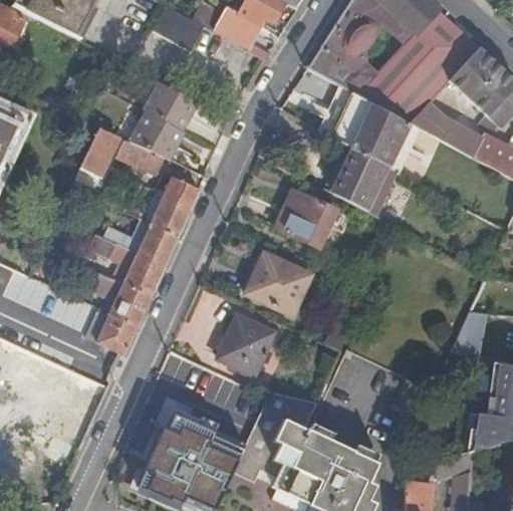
[(21,0),(17,8),(74,36),(88,7),(91,0),(21,0)]
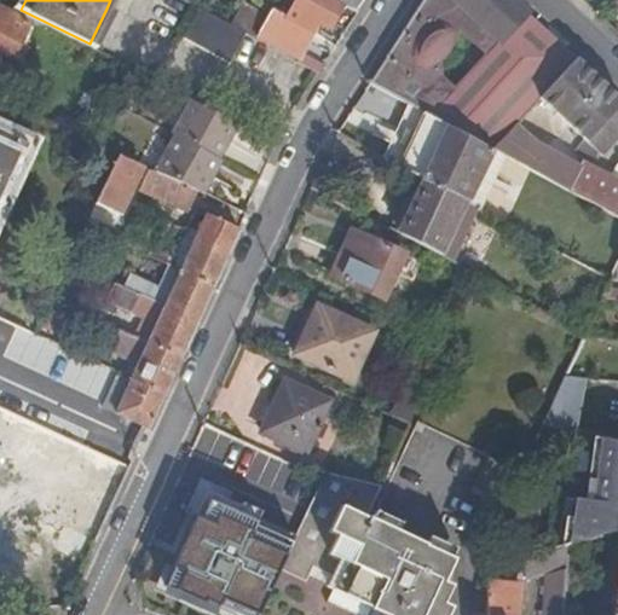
[(294,0),(287,15),(315,29),(321,21),(330,25),(342,4),(335,0),(294,0)]
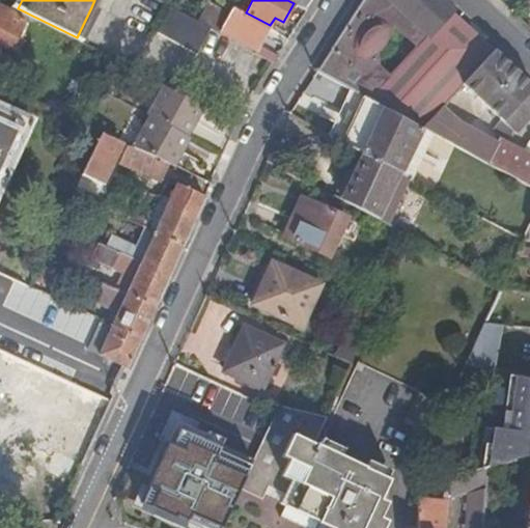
[(293,0),(308,8),(312,0),(293,0)]
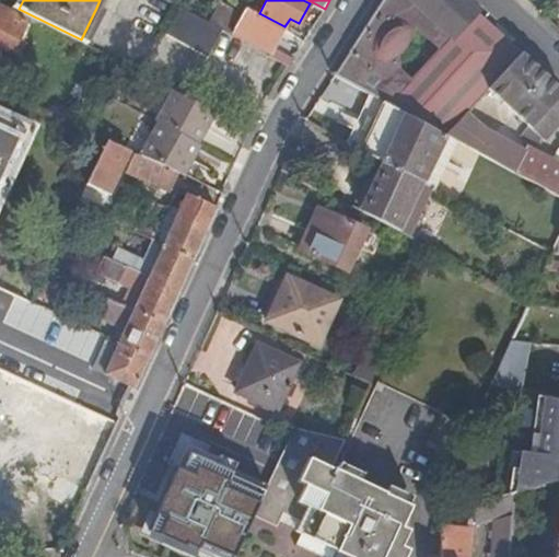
[(443,47),(478,11),(465,0),(382,0),(336,72),(371,91),(384,99),(394,104),(415,80),(403,69),(404,56),(411,47),(412,33),(419,26),(443,47)]
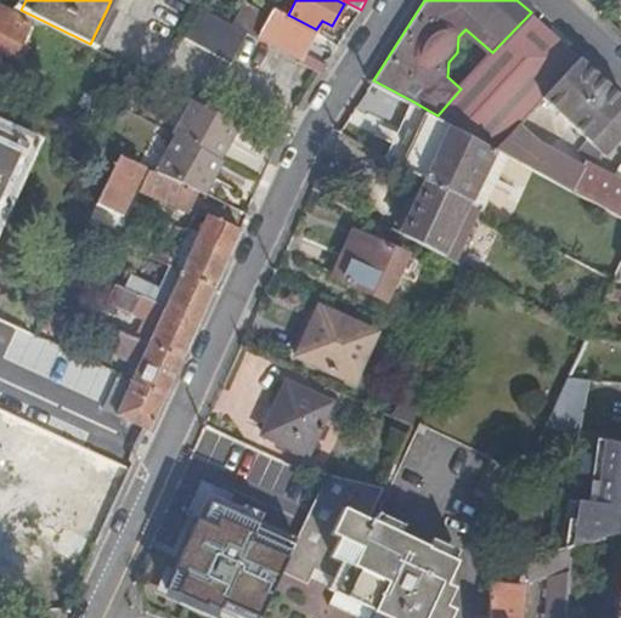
[(0,58),(10,64),(30,20),(0,5),(0,58)]
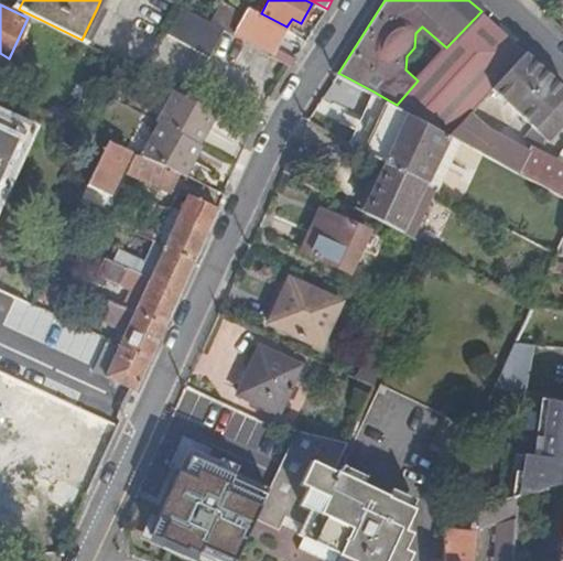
[(225,29),(183,6),(169,32),(210,55),(225,29)]
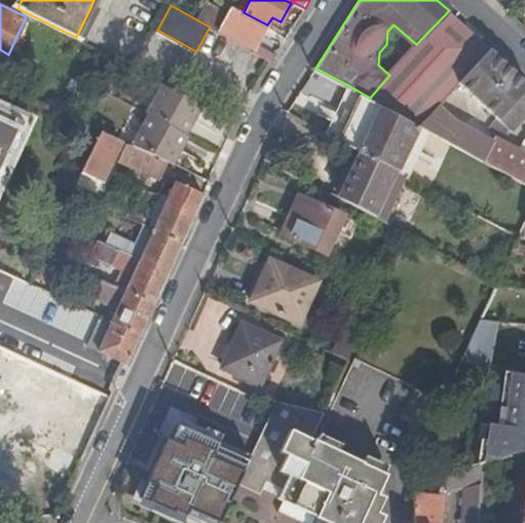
[(244,12),(231,5),(218,29),(255,48),(257,43),(267,25),(244,12)]
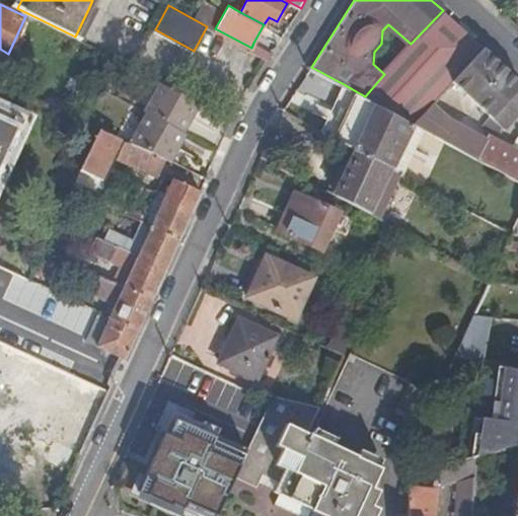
[(89,7),(75,37),(81,40),(96,10),(89,7)]
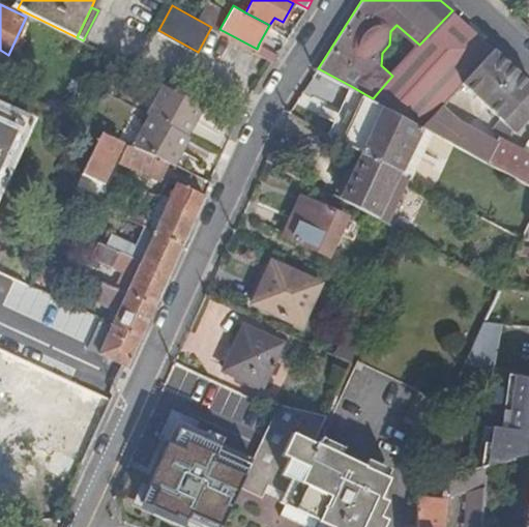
[(456,91),(463,83),(494,50),(452,10),(419,45),(392,76),(373,98),(385,106),(423,126),(442,106),(449,98),(456,91)]
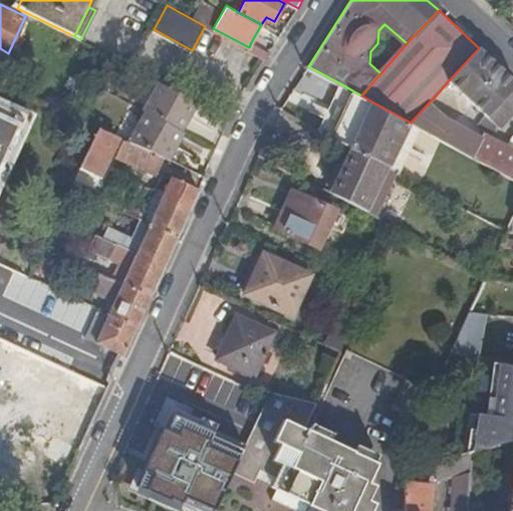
[(265,59),(269,52),(251,42),(249,47),(213,28),(212,30),(248,49),(265,59)]
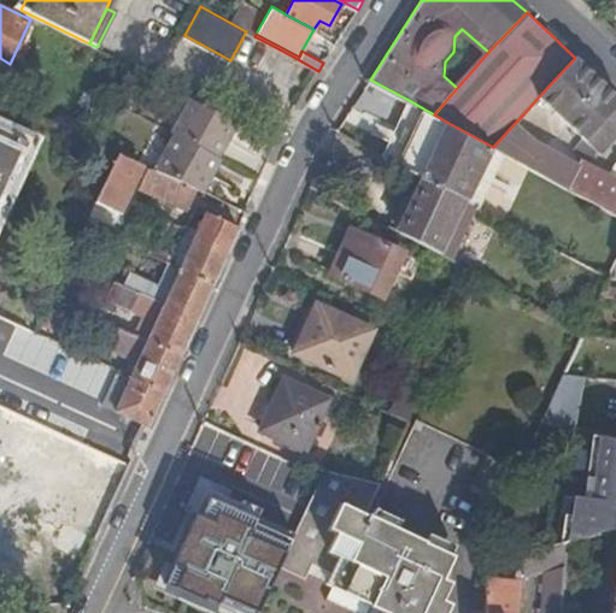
[(597,154),(615,134),(615,94),(575,58),(539,96),(585,139),(581,142),(597,154)]
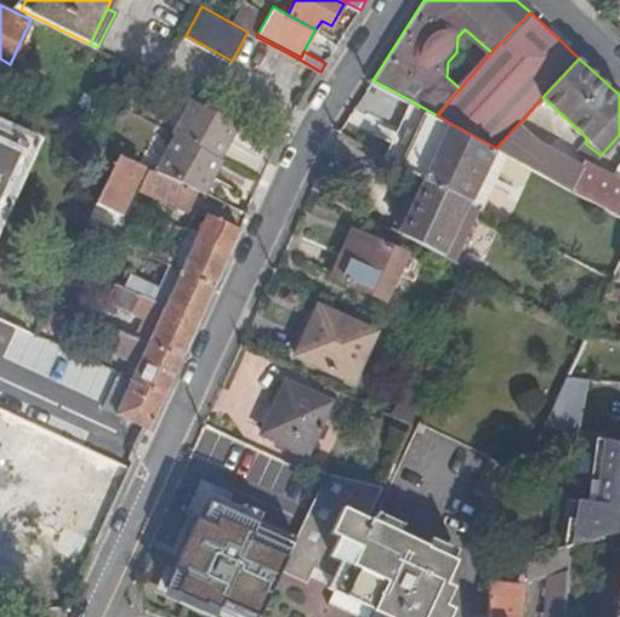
[(240,123),(195,98),(176,135),(180,136),(222,158),(240,123)]
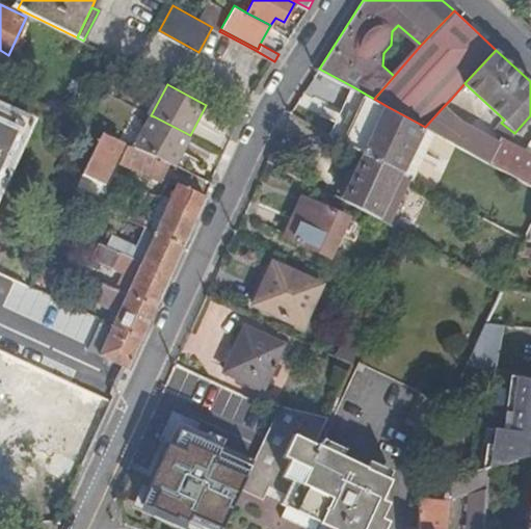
[(365,94),(352,86),(340,112),(353,118),(365,94)]
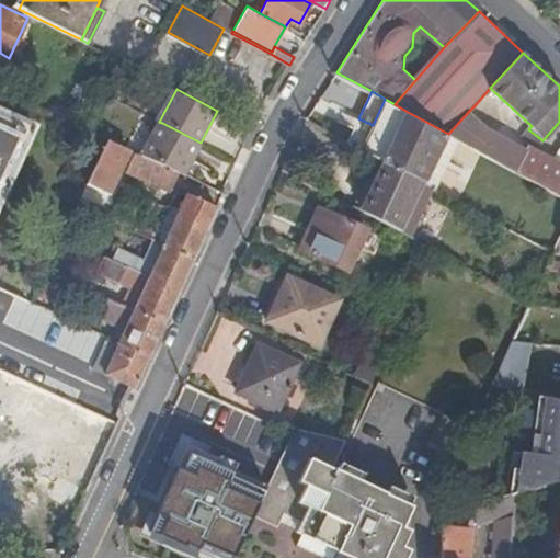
[(488,101),(482,97),(476,104),(480,110),(488,101)]
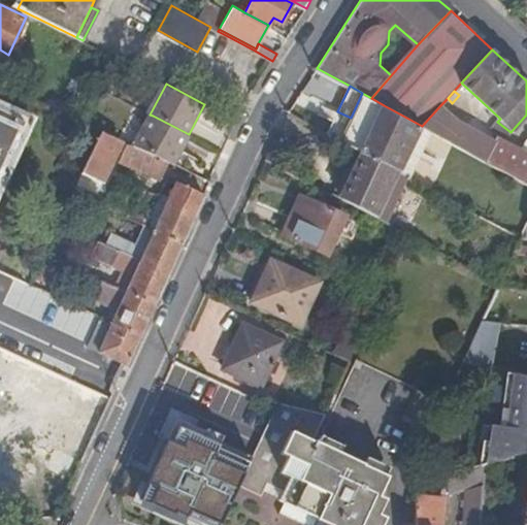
[(384,105),(371,98),(362,93),(351,118),(373,129),(384,105)]
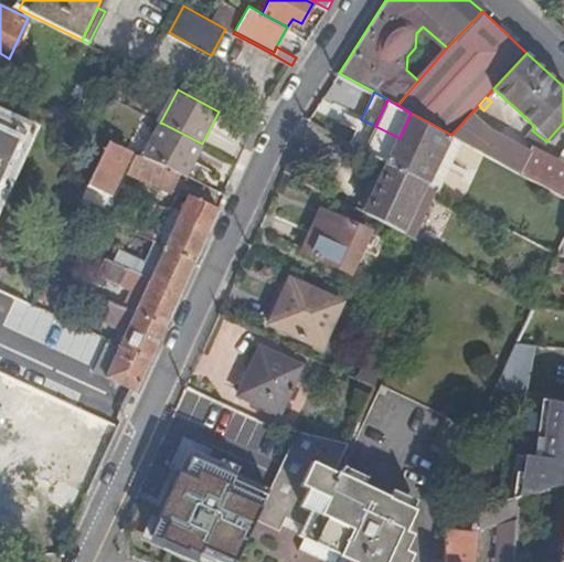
[(0,202),(17,167),(9,165),(29,124),(0,109),(0,202)]
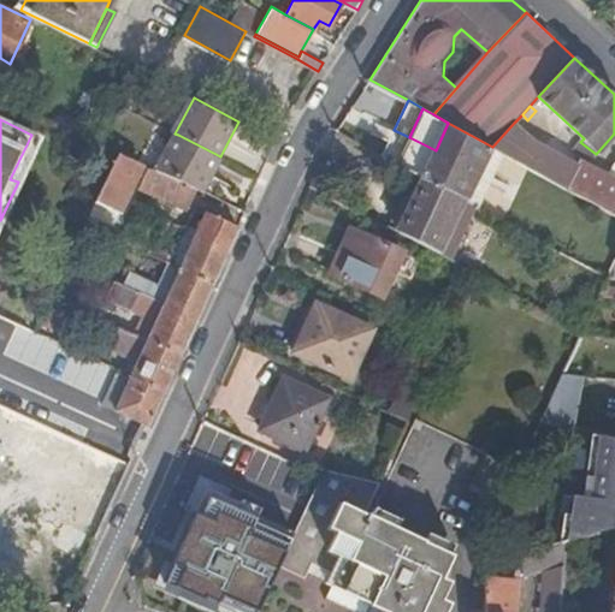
[(498,150),(492,147),(448,123),(436,150),(409,137),(394,130),(382,155),(404,168),(413,173),(424,178),(450,191),(473,203),(474,203),(498,150)]
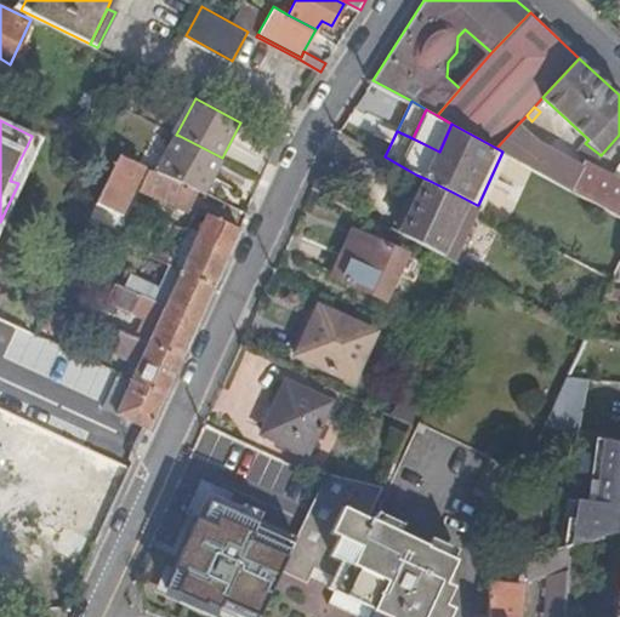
[(619,177),(610,172),(585,160),(581,165),(538,142),(518,124),(496,148),(502,152),(619,213),(619,177)]
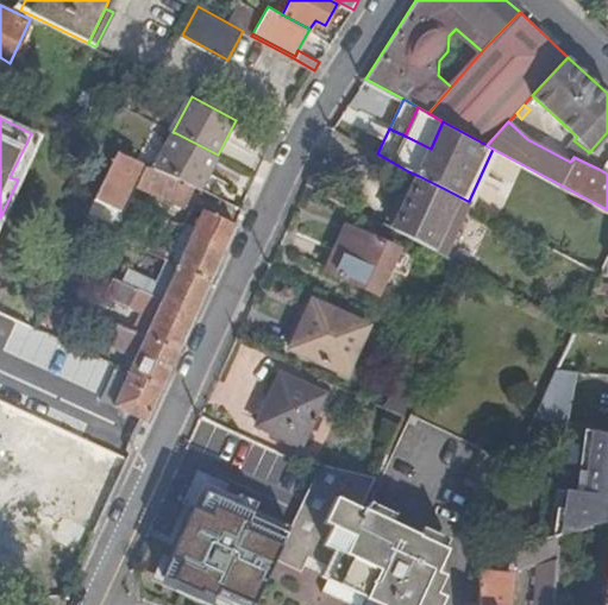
[(176,133),(160,169),(194,184),(204,189),(219,156),(218,155),(176,133)]
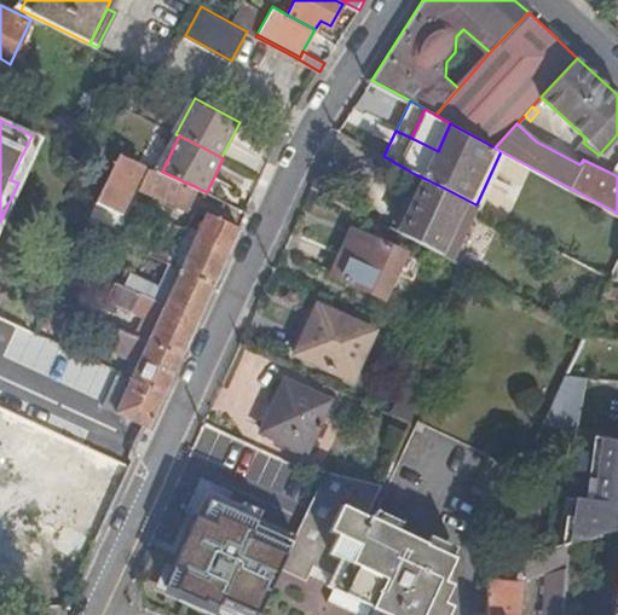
[(162,172),(119,152),(96,202),(120,213),(139,170),(142,172),(140,175),(146,178),(142,186),(189,207),(197,187),(162,172)]
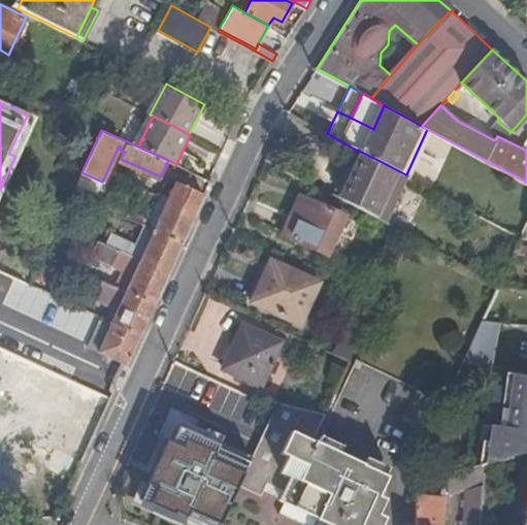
[(354,149),(333,194),(342,198),(363,153),(354,149)]
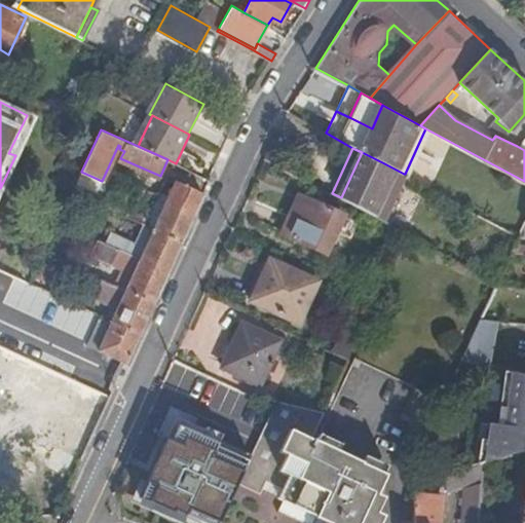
[(362,152),(341,197),(383,221),(404,174),(384,163),(362,152)]
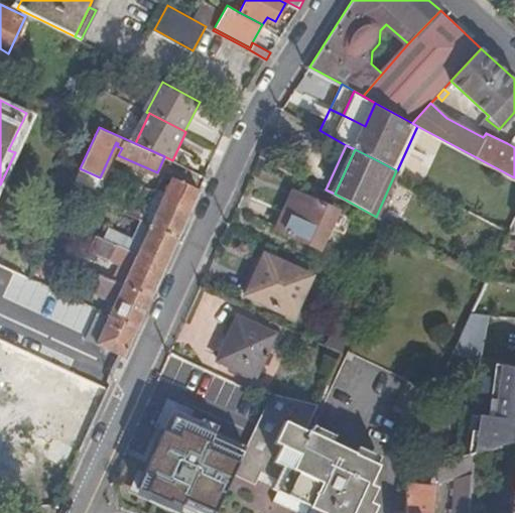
[(100,177),(80,168),(72,185),(92,195),(100,177)]
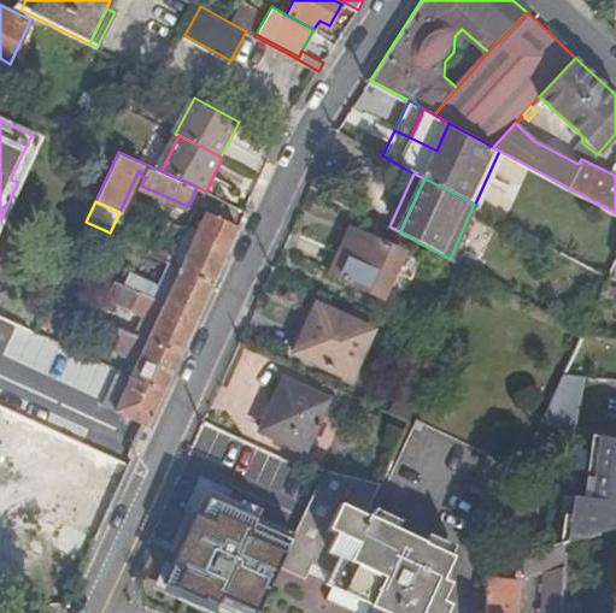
[(182,265),(215,281),(239,227),(206,212),(197,231),(182,265)]
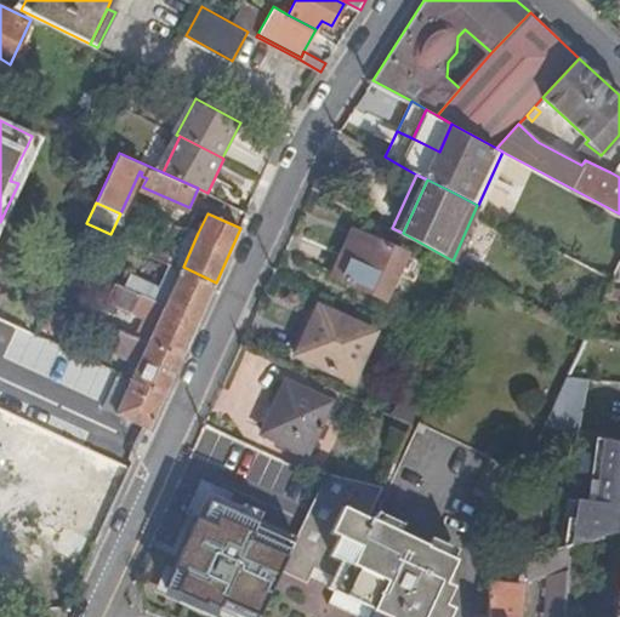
[(175,264),(183,267),(198,233),(192,229),(180,255),(175,264)]
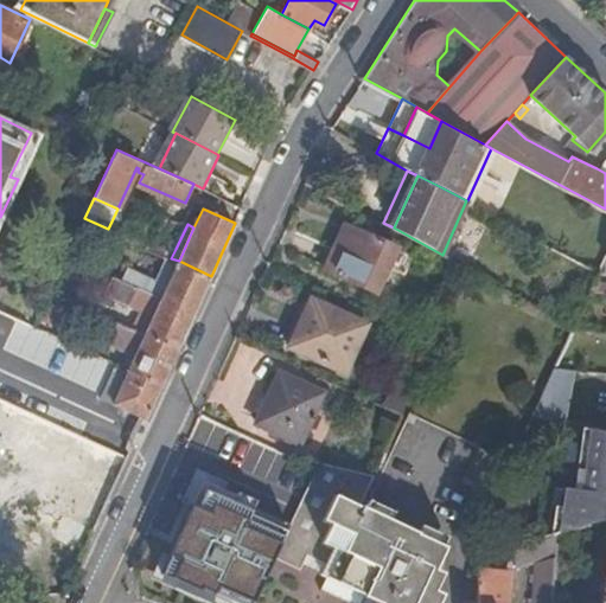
[(376,292),(397,248),(352,226),(346,238),(340,235),(325,267),(376,292)]
